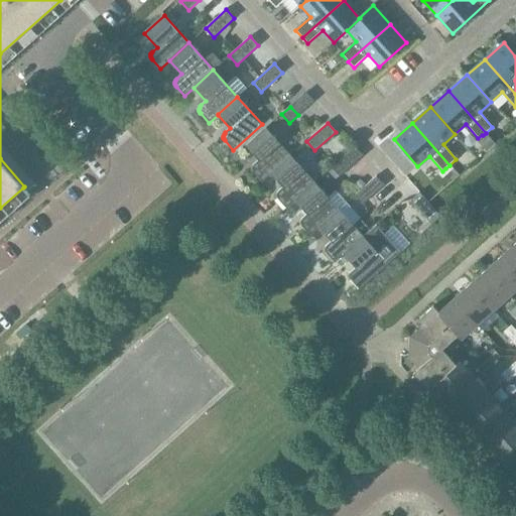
[(271,174),(270,173),(290,155),(265,128),(246,146),(258,160),(254,164),(253,165),(252,166),(252,167),(252,168),(252,169),(252,170),(253,171),(253,172),(262,182),(271,174)]
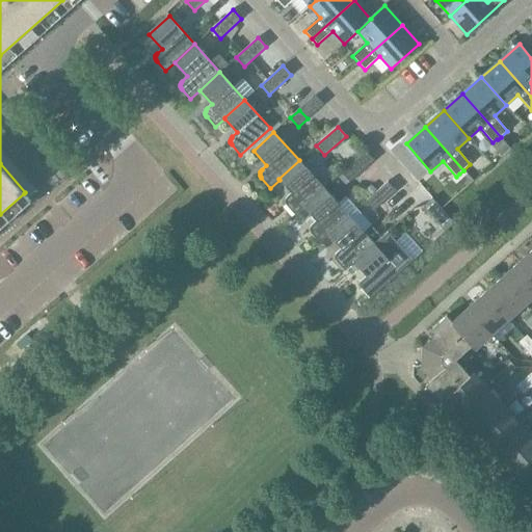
[(349,183),(374,160),(366,151),(341,174),(349,183)]
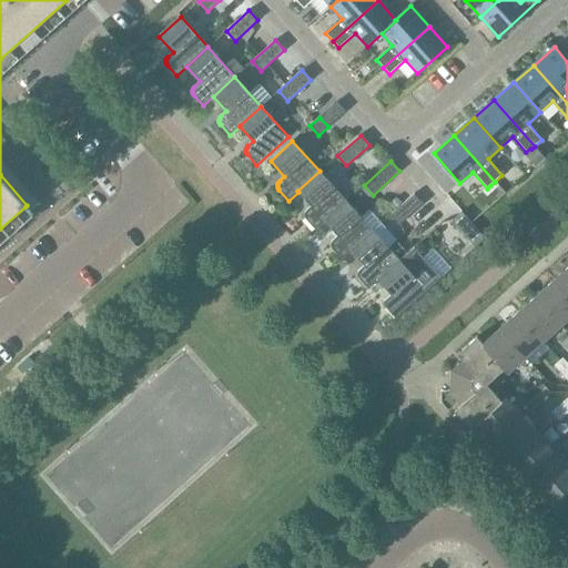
[(315,230),(325,221),(324,221),(346,201),(320,171),(297,191),(298,192),(311,206),(306,211),(305,212),(304,212),(304,213),(304,214),(304,215),(304,216),(304,217),(305,219),(305,220),(315,230)]
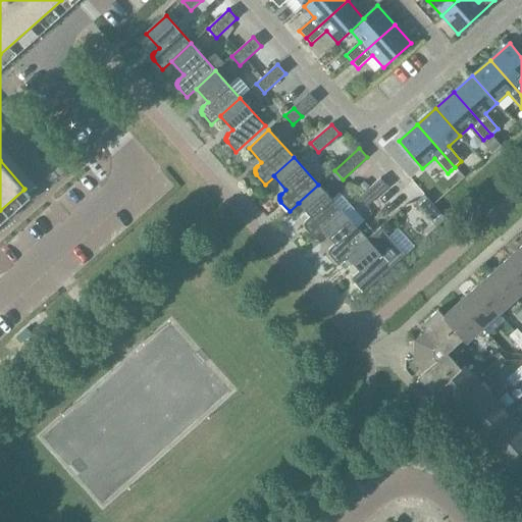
[(380,178),(359,198),(367,207),(388,188),(380,178)]
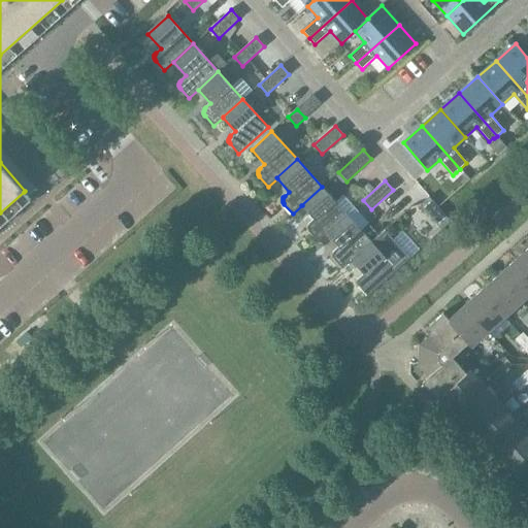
[(309,224),(308,224),(308,225),(307,226),(307,227),(307,228),(307,229),(307,230),(308,231),(308,232),(318,241),(327,233),(326,233),(347,215),(322,187),(301,205),(302,205),(314,219),(309,224)]
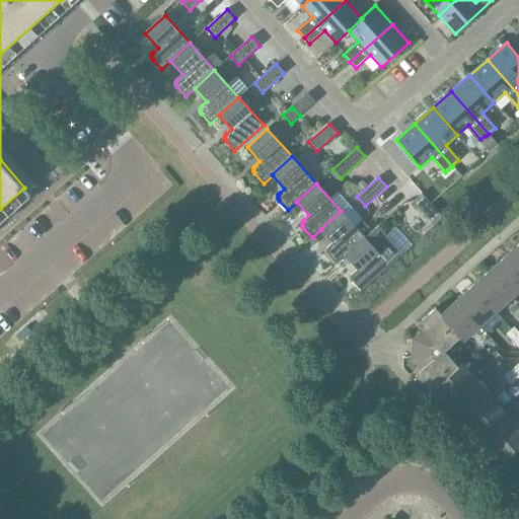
[(434,226),(443,218),(422,194),(412,202),(434,226)]
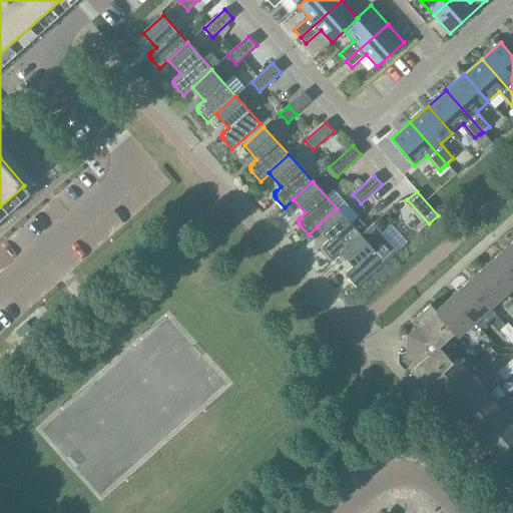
[(342,252),(361,235),(337,208),(317,226),(318,226),(330,239),(324,244),(324,245),(323,246),(323,247),(323,248),(323,249),(323,250),(324,251),(333,262),(342,253),(342,252)]
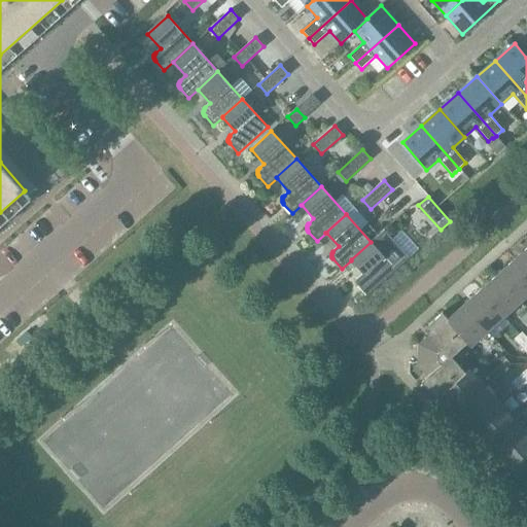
[(366,296),(395,270),(371,242),(351,259),(351,260),(363,274),(358,278),(357,279),(357,280),(356,280),(356,281),(356,282),(356,284),(357,285),(358,286),(366,296)]
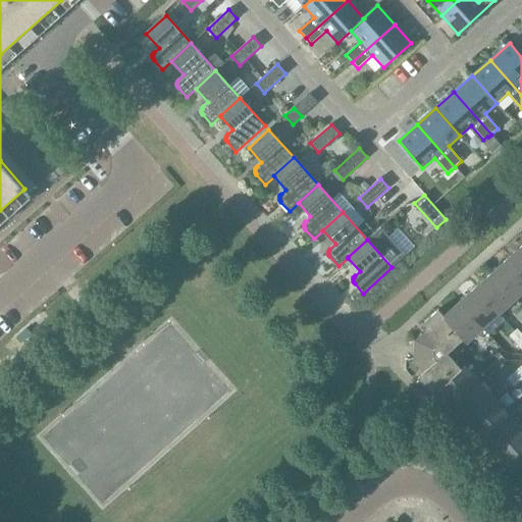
[(521,246),(509,258),(521,272),(521,246)]
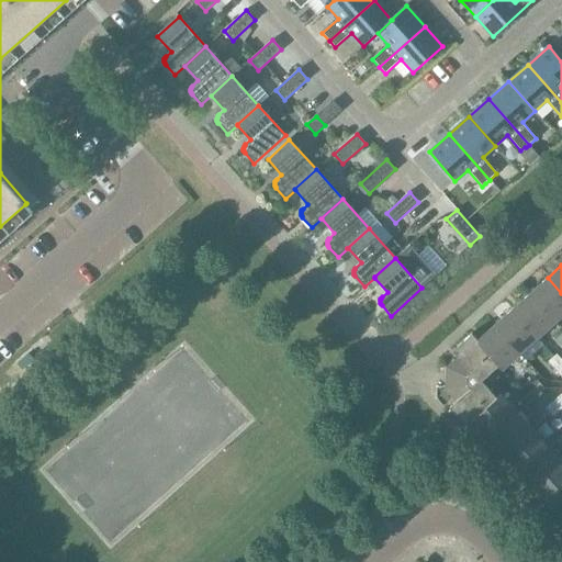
[(561,315),(561,293),(548,278),(530,293),(555,322),(561,315)]
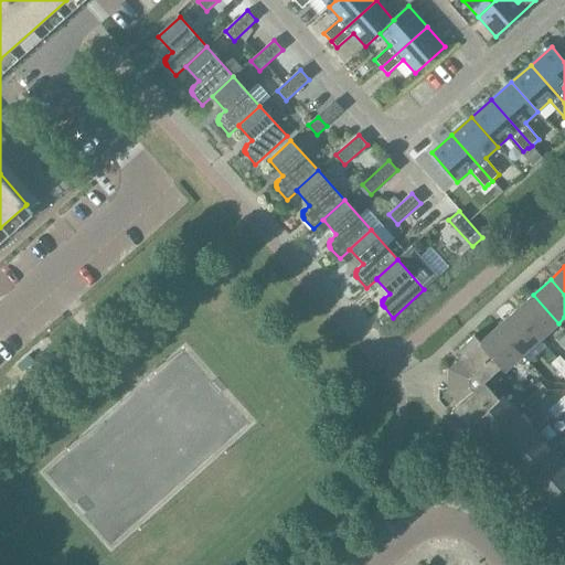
[(515,311),(541,339),(558,323),(533,295),(515,311)]
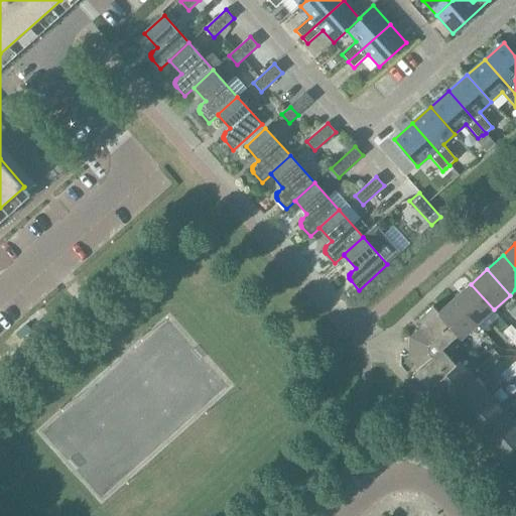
[(454,299),(477,325),(494,309),(471,284),(454,299)]
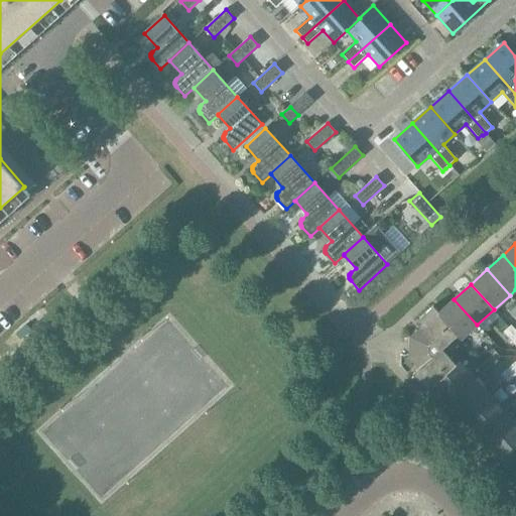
[(477,325),(454,299),(438,312),(438,313),(459,336),(458,336),(461,340),(477,325)]
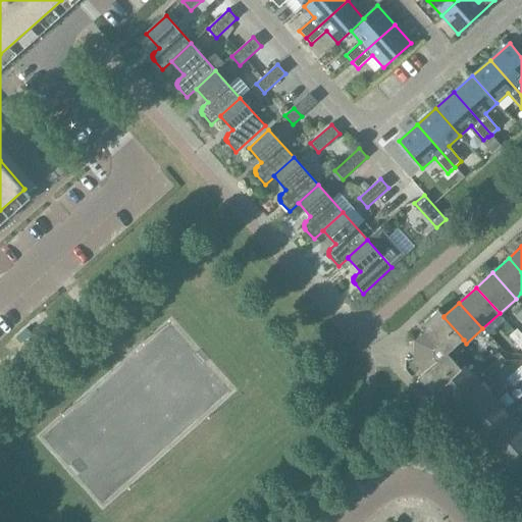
[(462,370),(461,369),(448,354),(463,340),(464,340),(444,317),(444,316),(438,310),(420,326),(426,332),(415,342),(414,362),(424,373),(417,378),(433,397),(439,390),(462,370)]
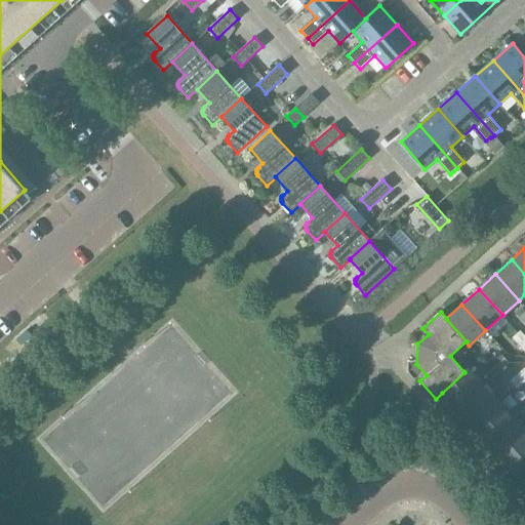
[(522,348),(524,344),(524,337),(520,332),(513,338),(522,348)]
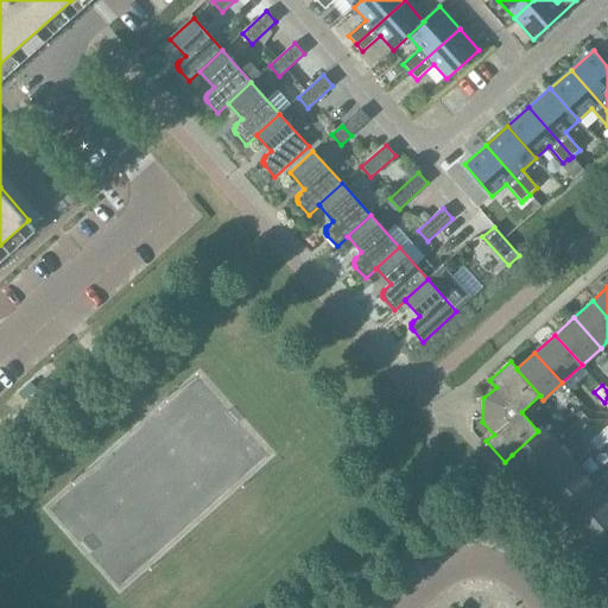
[(527,473),(559,447),(542,426),(537,430),(538,431),(512,455),(527,473)]
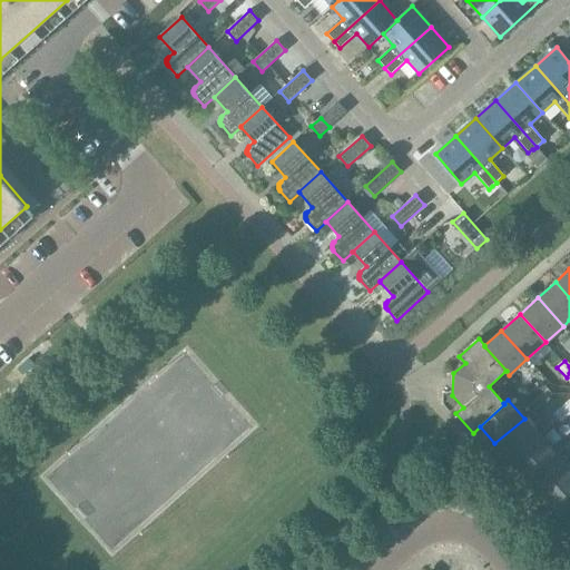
[(569,412),(569,410),(564,404),(554,414),(561,421),(569,412)]
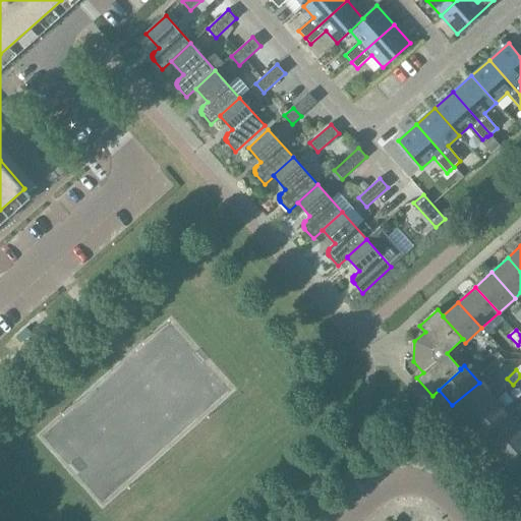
[(467,422),(494,399),(479,383),(452,405),(467,422)]
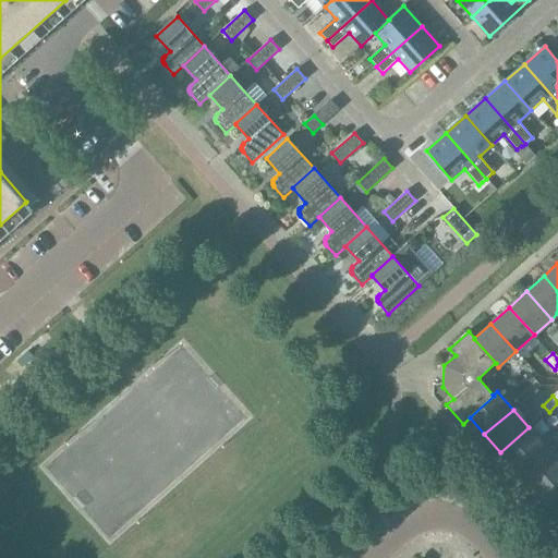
[(517,470),(545,445),(529,427),(500,452),(517,470)]
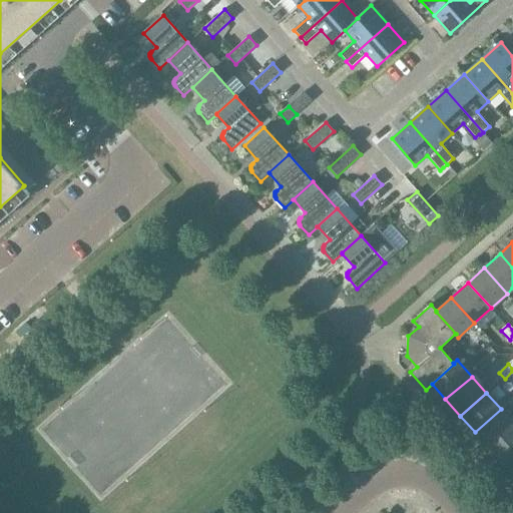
[(512,422),(501,409),(475,432),(489,448),(512,426),(512,422)]
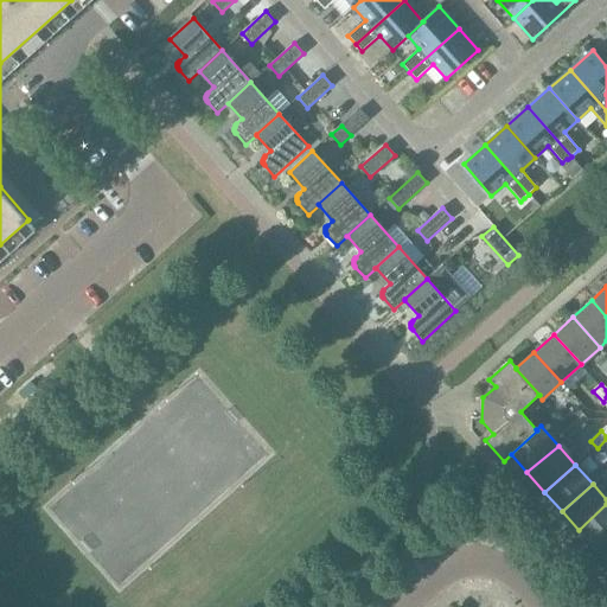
[(596,549),(606,538),(606,504),(579,530),(596,549)]
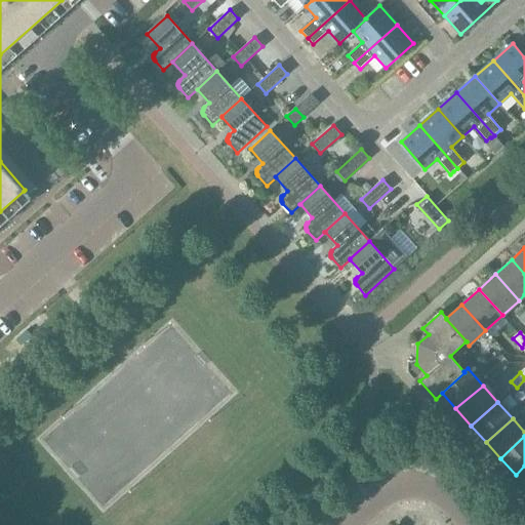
[(524,466),(516,475),(524,485),(524,466)]
